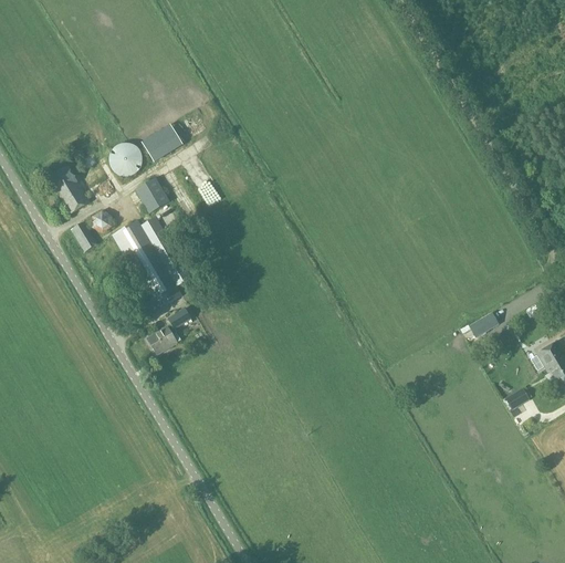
[(143,131),(150,124),(144,116),(137,122),(143,131)]
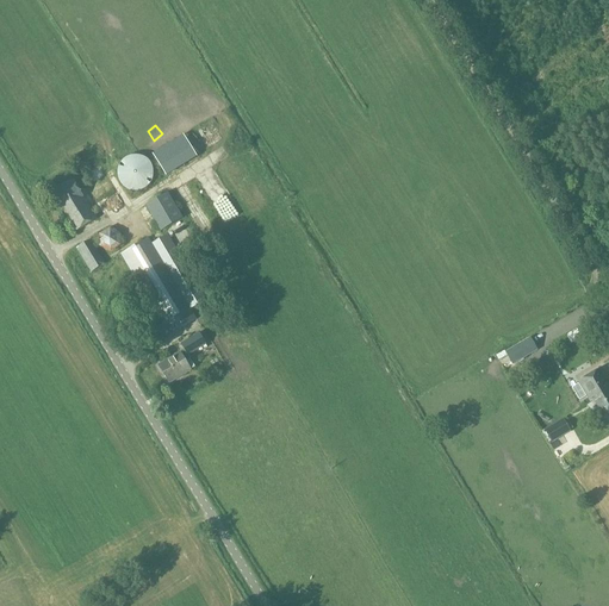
[(166,174),(197,154),(182,132),(151,151),(166,174)]
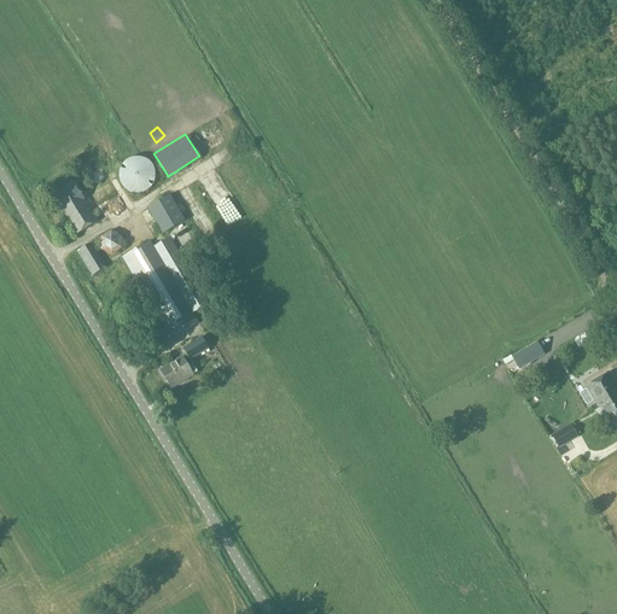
[(118,171),(118,173),(118,174),(118,175),(120,176),(120,177),(120,180),(121,181),(121,182),(122,182),(122,183),(123,185),(124,186),(126,187),(127,188),(128,189),(131,191),(132,191),(134,191),(135,191),(138,191),(140,191),(141,191),(143,191),(145,189),(147,188),(149,187),(151,185),(152,183),(153,182),(153,181),(153,180),(155,179),(155,177),(155,176),(155,175),(155,173),(155,171),(155,170),(155,169),(155,168),(155,167),(153,164),(152,163),(151,162),(150,161),(149,159),(146,158),(145,157),(143,156),(140,156),(139,155),(137,155),(135,155),(134,155),(132,156),(131,156),(128,157),(127,158),(126,159),(123,161),(122,163),(121,164),(121,165),(120,167),(120,168),(120,169),(120,170),(118,171)]
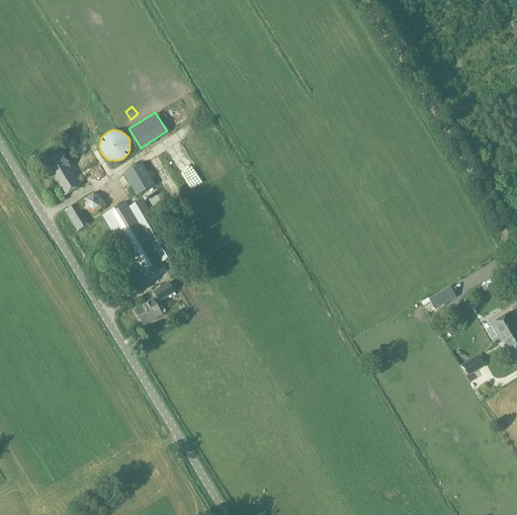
[(80,170),(96,159),(90,149),(73,160),(80,170)]
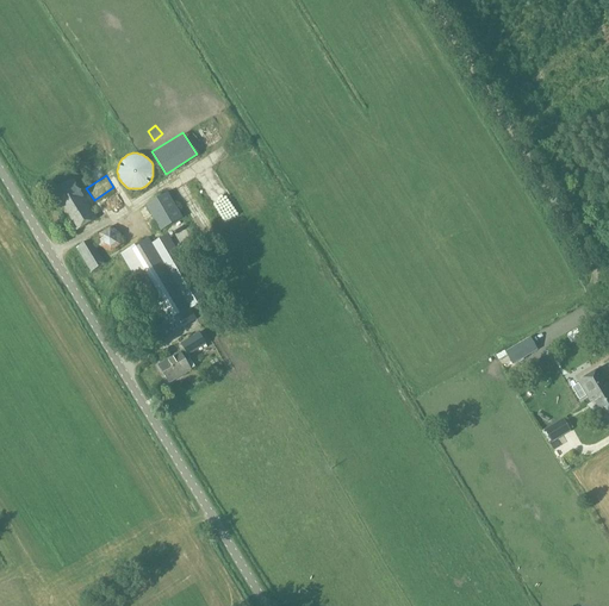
[(97,217),(84,194),(73,176),(50,191),(61,208),(74,231),(97,217)]
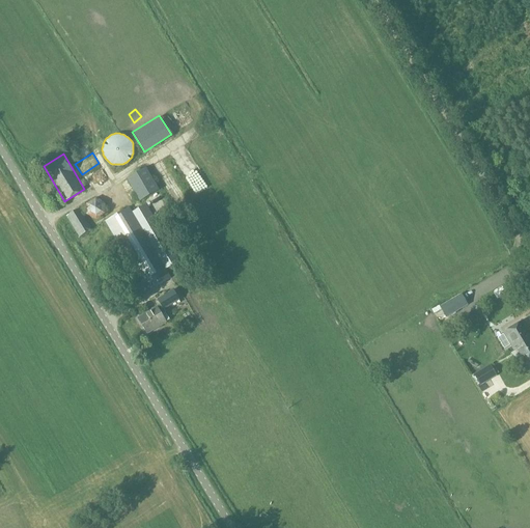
[(127,176),(140,199),(159,188),(145,165),(127,176)]
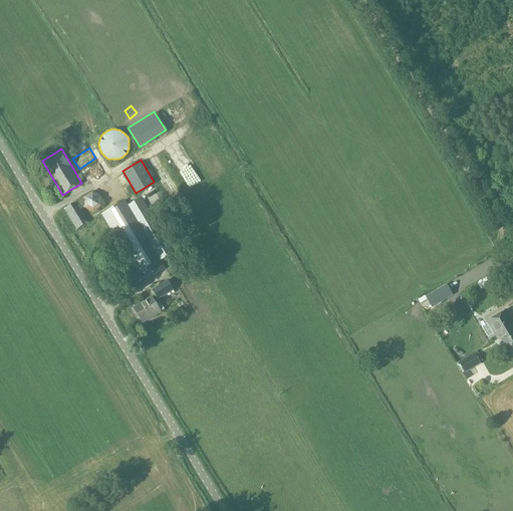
[(92,211),(102,205),(102,195),(92,190),(83,195),(83,205),(92,211)]
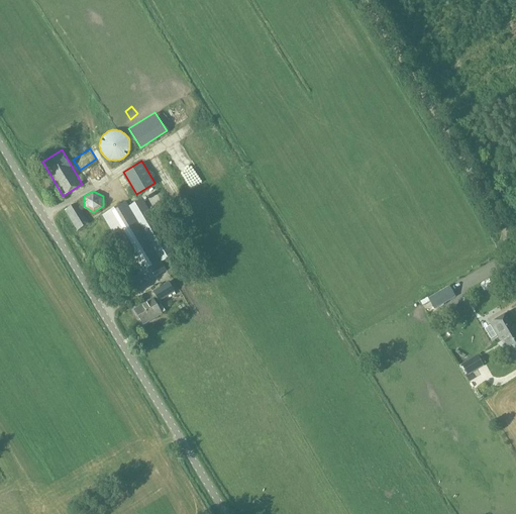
[(162,260),(175,252),(142,197),(128,205),(125,200),(102,213),(143,283),(167,269),(162,260)]
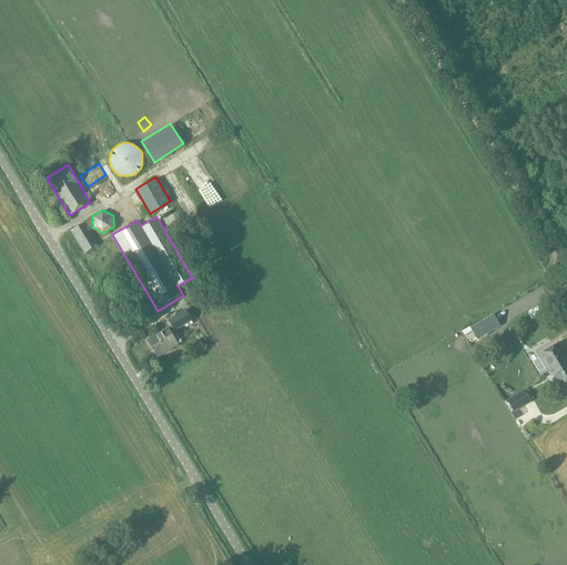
[(84,221),(71,229),(84,252),(99,243),(84,221)]
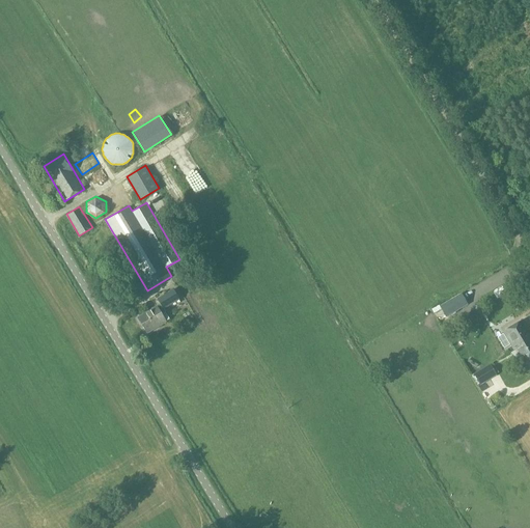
[(137,285),(130,272),(121,277),(129,289),(137,285)]
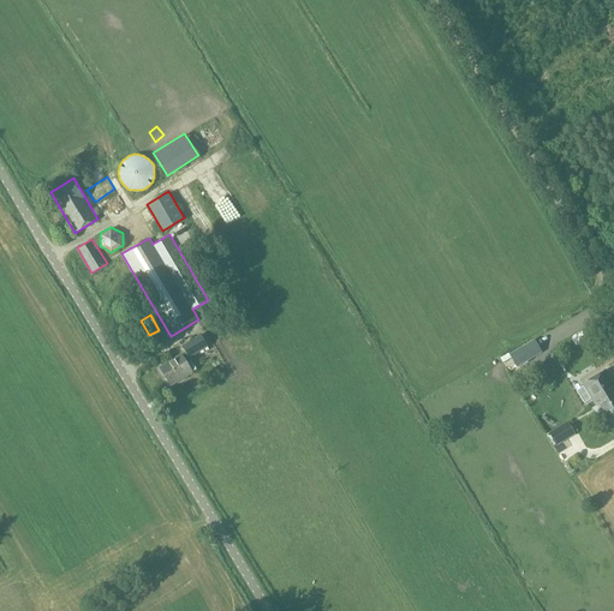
[(185,352),(182,353),(160,366),(170,384),(192,371),(191,370),(196,367),(190,357),(201,349),(202,352),(209,347),(198,329),(179,341),(185,352)]
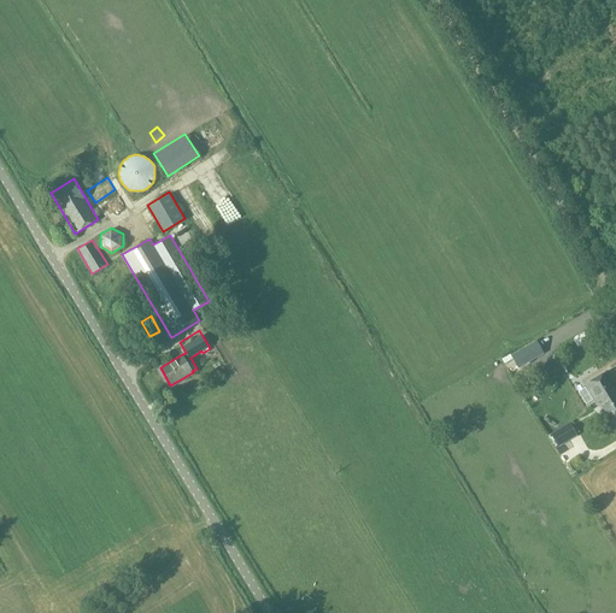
[(543,352),(534,339),(510,353),(517,366),(543,352)]
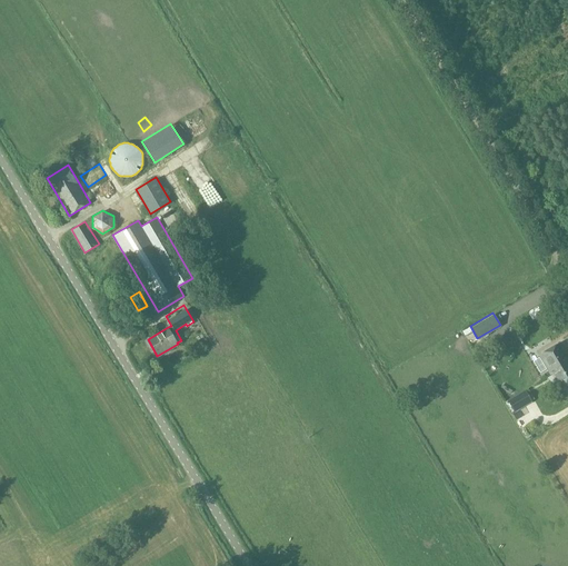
[(567,355),(560,343),(539,355),(549,371),(550,370),(561,388),(567,384),(567,355)]
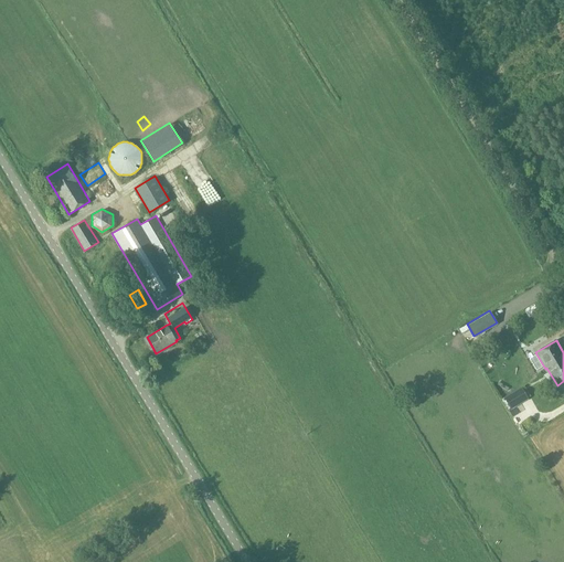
[(528,349),(500,366),(506,375),(533,359),(528,349)]
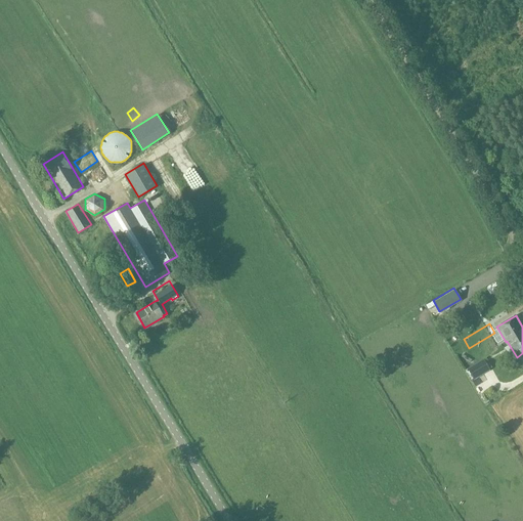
[(466,374),(475,370),(473,364),(464,368),(466,374)]
